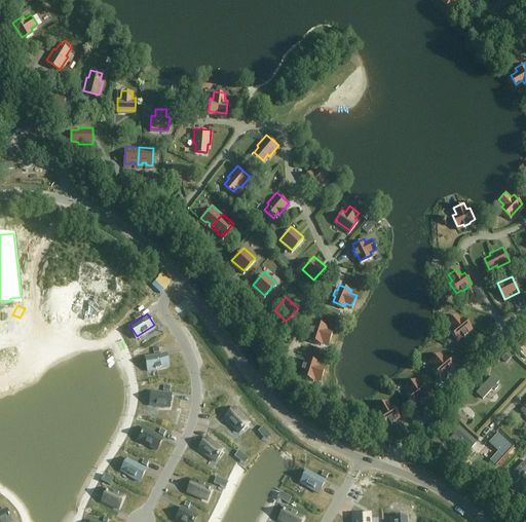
[(460,319),(456,313),(448,321),(452,326),(449,328),(457,338),(462,334),(463,335),(468,332),(466,330),(472,326),(463,317),(460,319)]
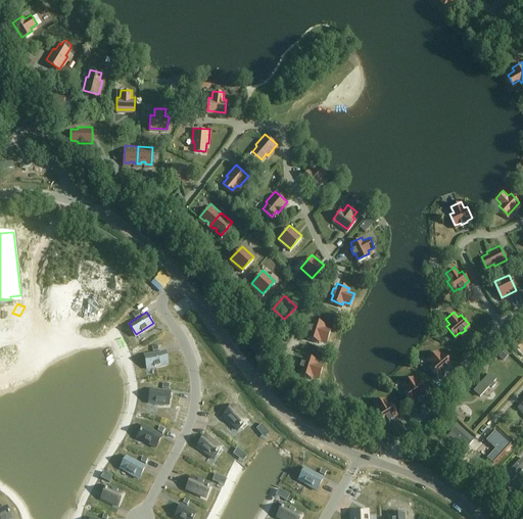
[(324,327),(325,323),(313,320),(311,325),(308,325),(307,330),(308,331),(307,337),(319,340),(320,337),(327,339),(330,329),(324,327)]
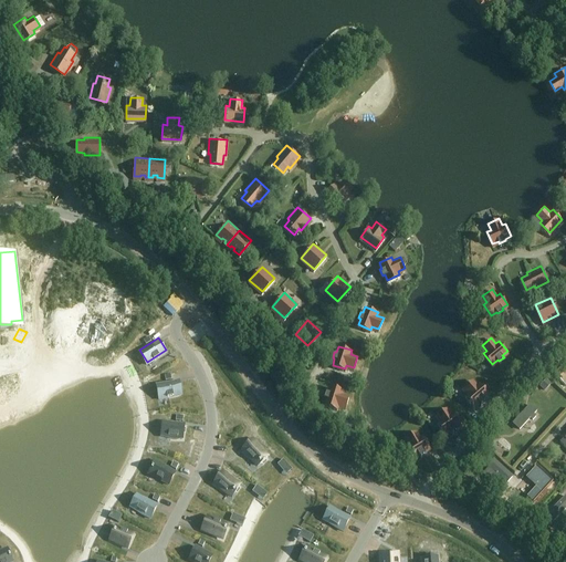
[(558,367),(555,372),(565,382),(565,358),(564,362),(558,367)]
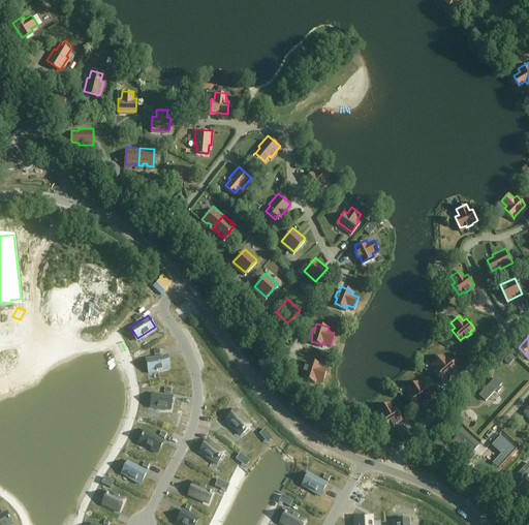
[(504,358),(508,362),(515,354),(510,350),(504,358)]
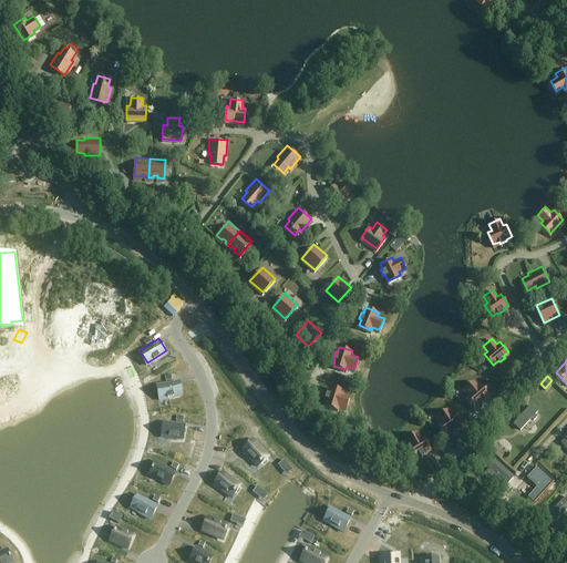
[(181,379),(158,381),(161,396),(183,393),(181,379)]
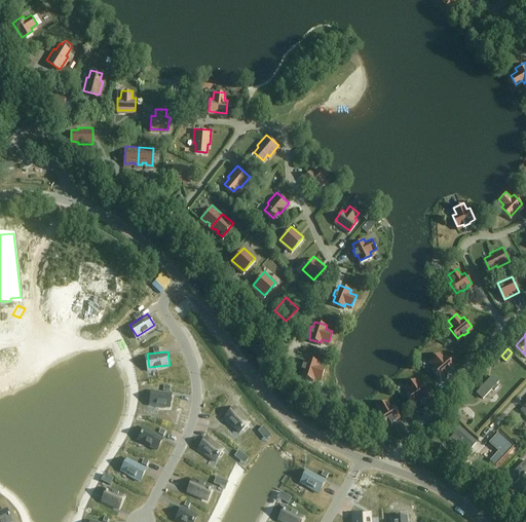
[(444,357),(439,351),(430,359),(435,365),(433,367),(441,376),(445,372),(446,374),(451,370),(450,368),(454,365),(446,355),(444,357)]
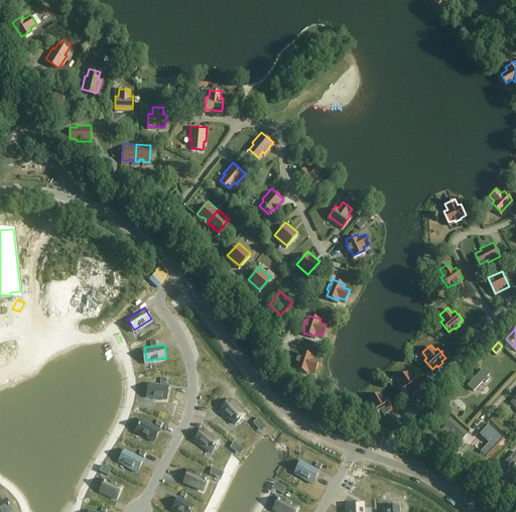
[(311,358),(312,355),(300,351),(299,357),(297,356),(295,362),(297,362),(295,368),(307,372),(308,368),(314,370),(318,360),(311,358)]
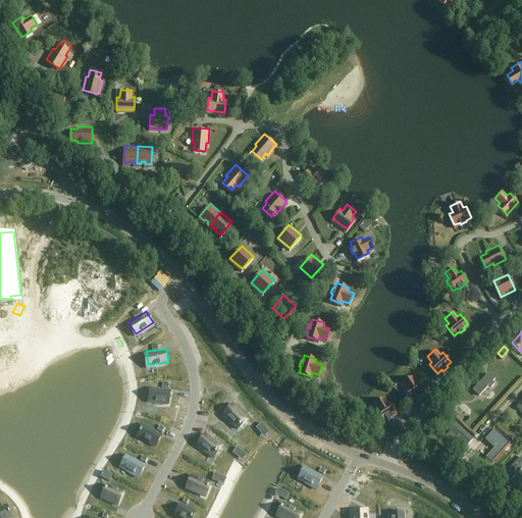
[(489,370),(473,387),(480,394),(489,383),(492,385),(496,381),(493,379),(497,376),(489,370)]
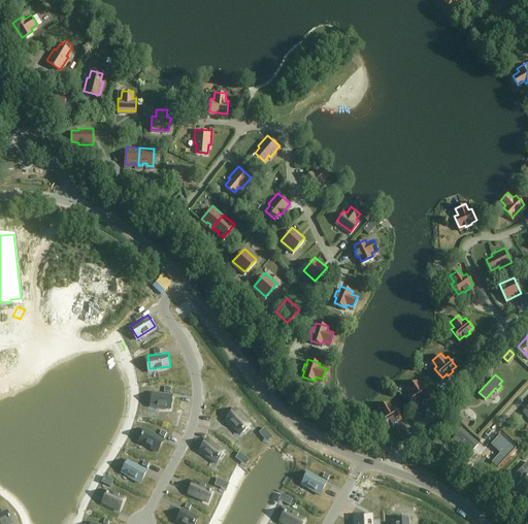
[(421,385),(417,380),(407,386),(411,392),(408,393),(416,404),(421,400),(422,402),(426,398),(425,397),(430,394),(423,383),(421,385)]
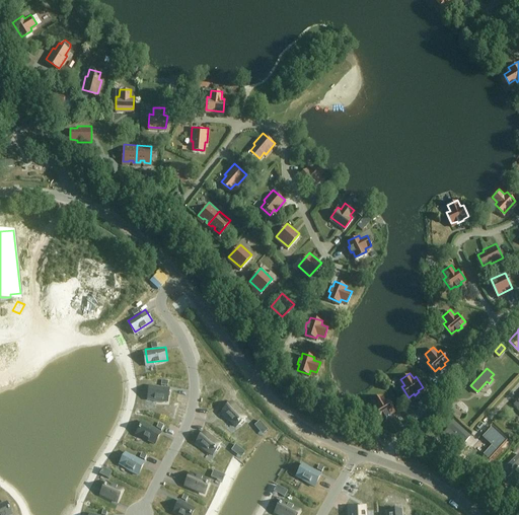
[(150,384),(148,396),(167,399),(169,386),(150,384)]
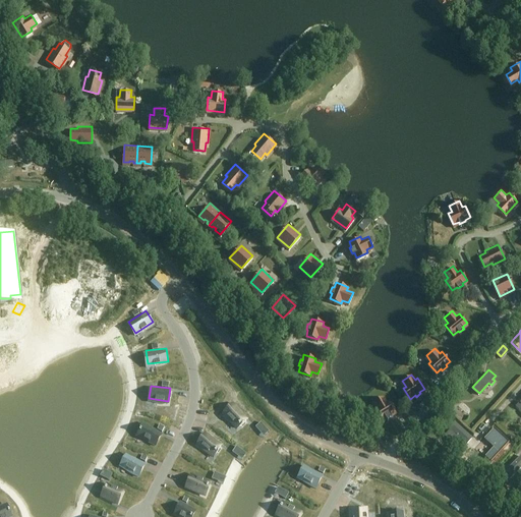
[(387,401),(383,395),(373,402),(378,407),(374,409),(382,419),(386,416),(387,418),(392,414),(391,413),(396,410),(389,399),(387,401)]
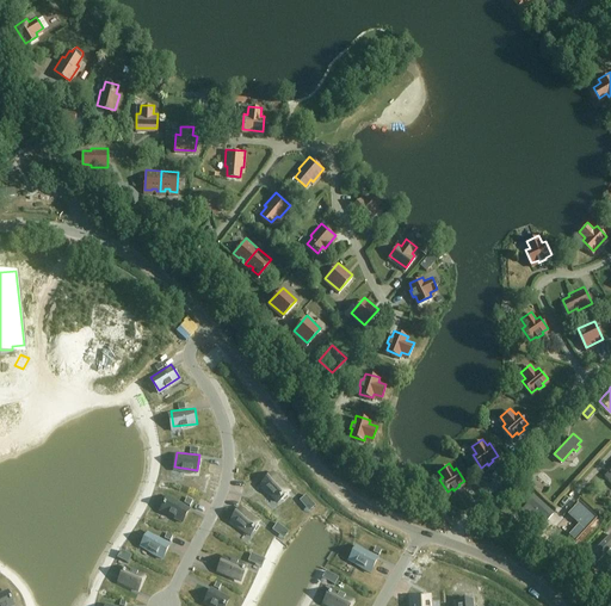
[(530,469),(524,471),(526,480),(534,477),(530,469)]
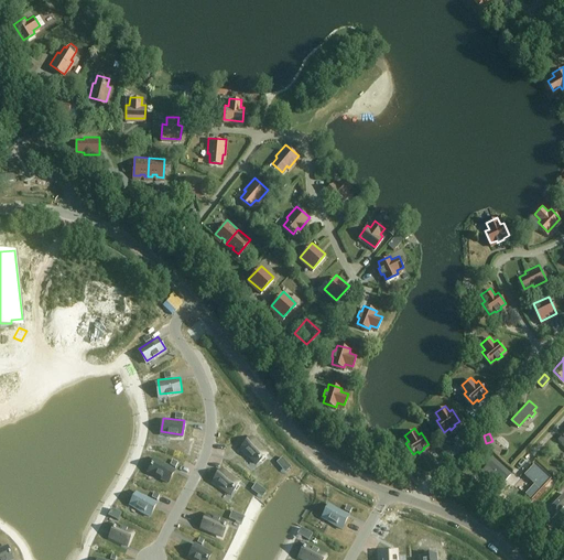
[(252,437),(242,445),(256,462),(267,452),(252,437)]
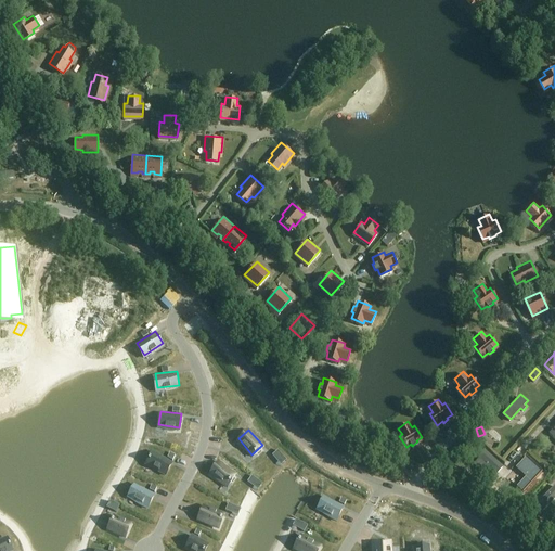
[(278,447),(272,452),(281,462),(286,457),(278,447)]
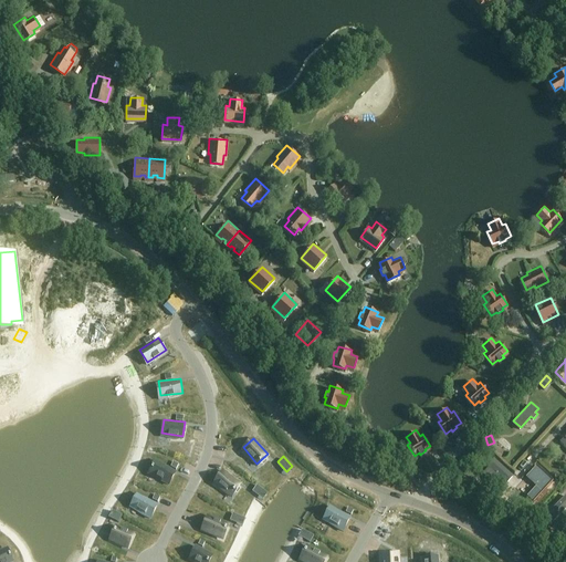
[(156,458),(149,470),(168,481),(175,468),(156,458)]
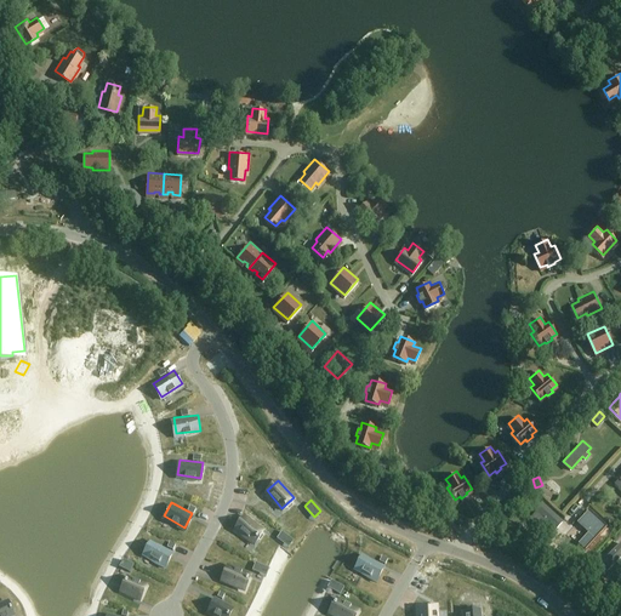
[(543,502),(536,509),(557,528),(563,520),(543,502)]
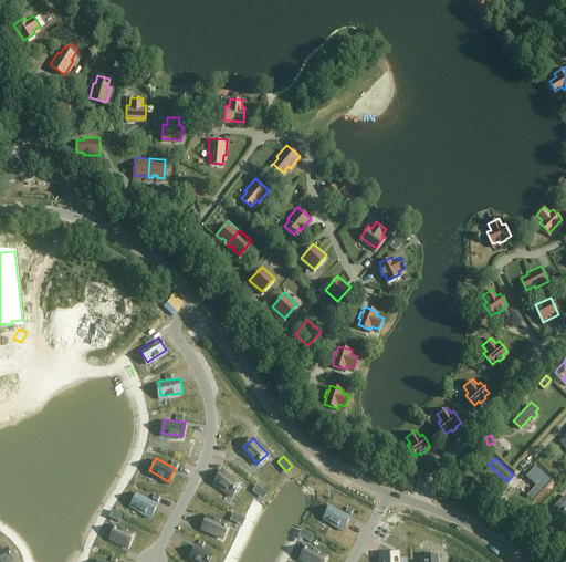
[(537,465),(527,476),(543,489),(553,478),(537,465)]
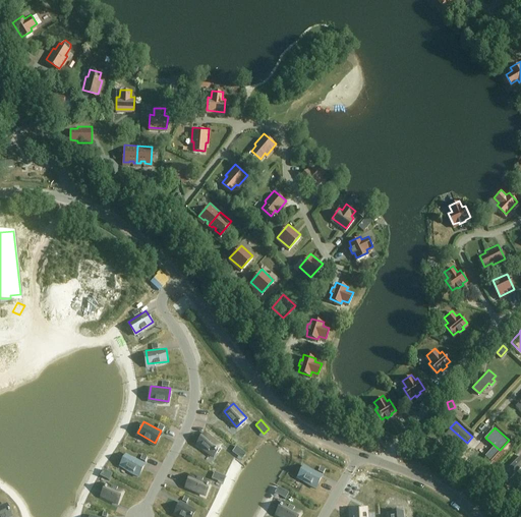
[(206,432),(197,443),(213,454),(221,444),(206,432)]
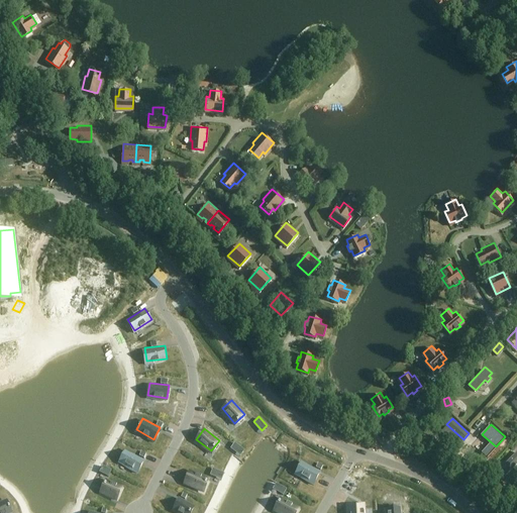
[(234,440),(230,445),(240,453),(244,447),(234,440)]
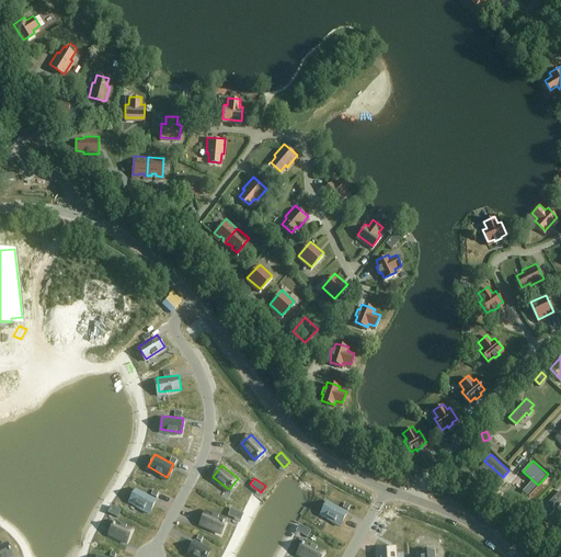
[(136,487),(129,499),(149,509),(156,497),(136,487)]
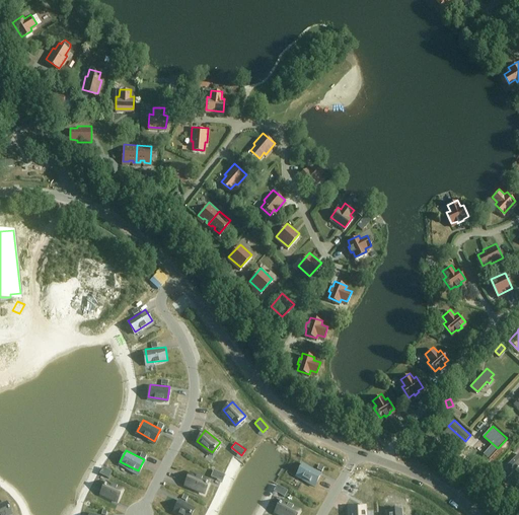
[(518,452),(499,472),(504,479),(515,467),(518,462),(518,452)]
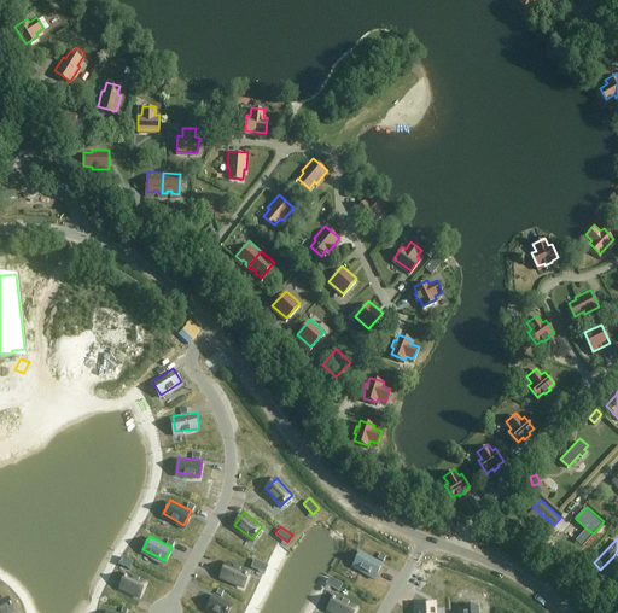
[(361,549),(354,564),(374,574),(382,561),(361,549)]
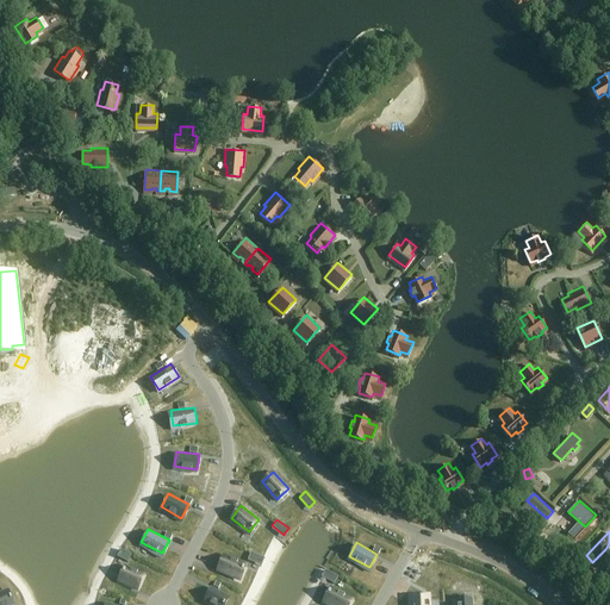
[(120,546),(117,554),(128,559),(131,552),(120,546)]
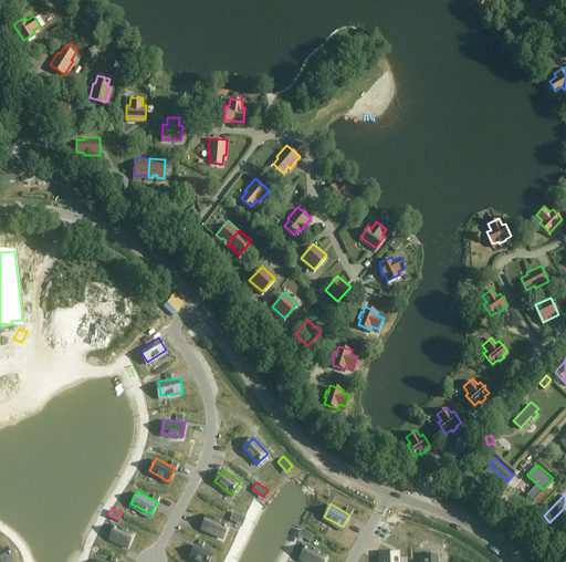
[(233,510),(230,518),(242,522),(245,516),(233,510)]
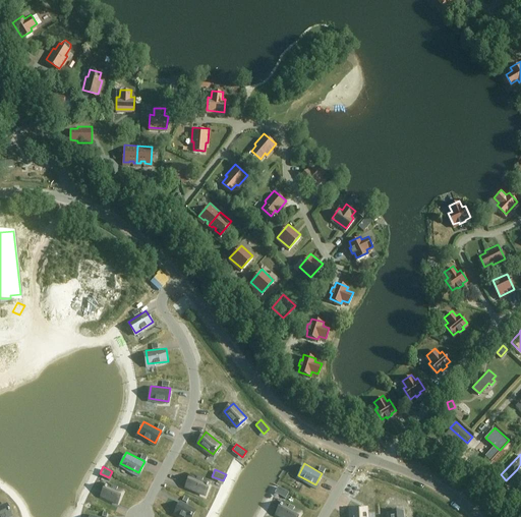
[(191,473),(186,484),(205,493),(210,480),(191,473)]
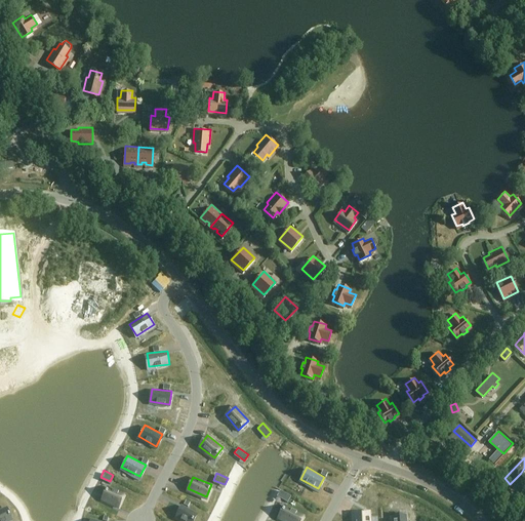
[(108,485),(103,497),(118,505),(123,492),(108,485)]
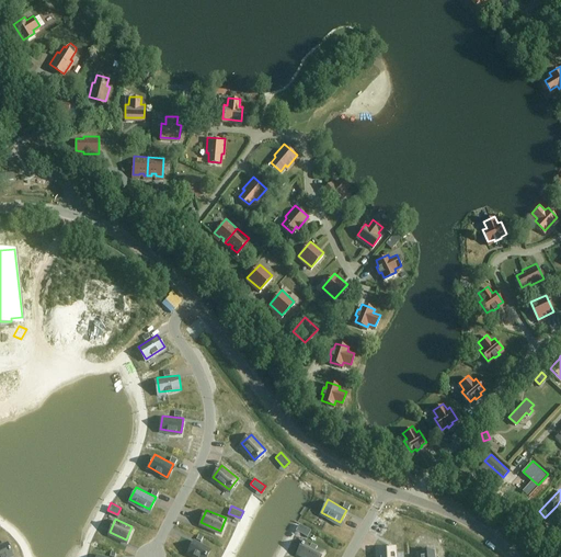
[(299,521),(296,527),(308,533),(311,526),(299,521)]
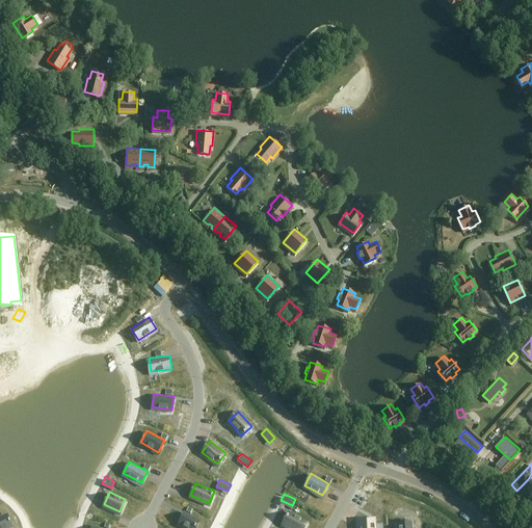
[(184,511),(178,523),(187,527),(194,527),(200,519),(184,511)]
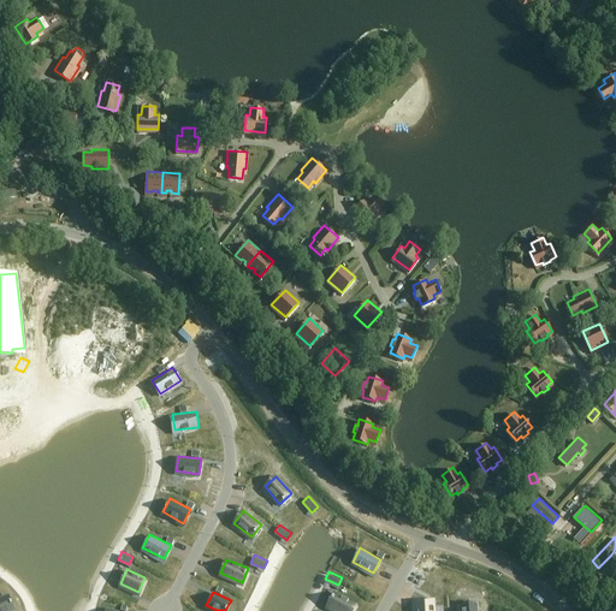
[(335,592),(327,605),(338,610),(350,610),(355,603),(335,592)]
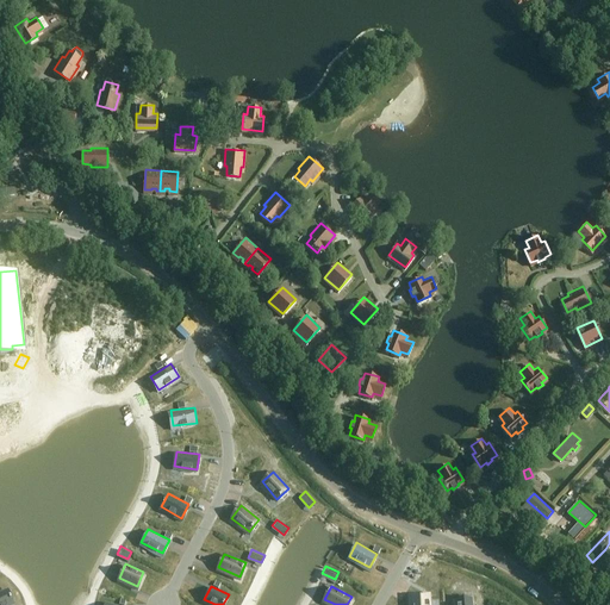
[(7,587),(0,590),(0,604),(2,604),(13,602),(7,587)]
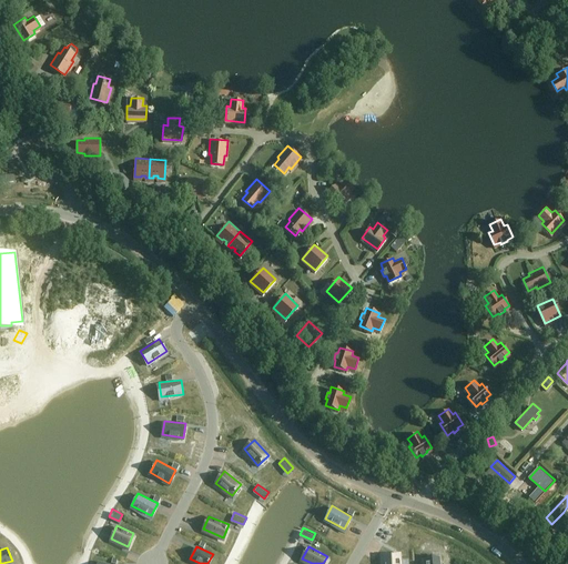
[(399,563),(399,552),(382,553),(382,563),(399,563)]
